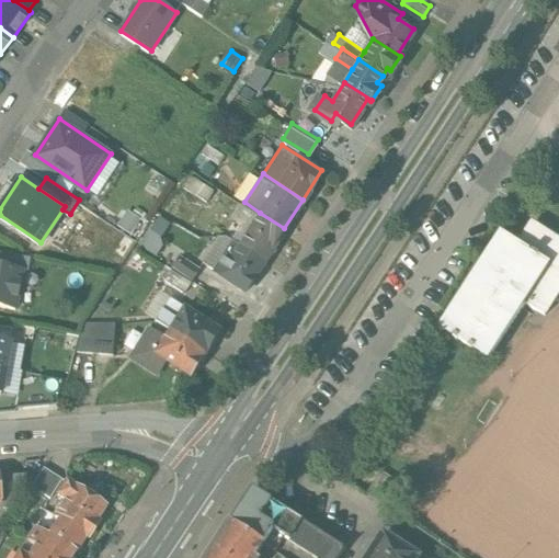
[(260,213),(241,242),(264,258),(284,228),(260,213)]
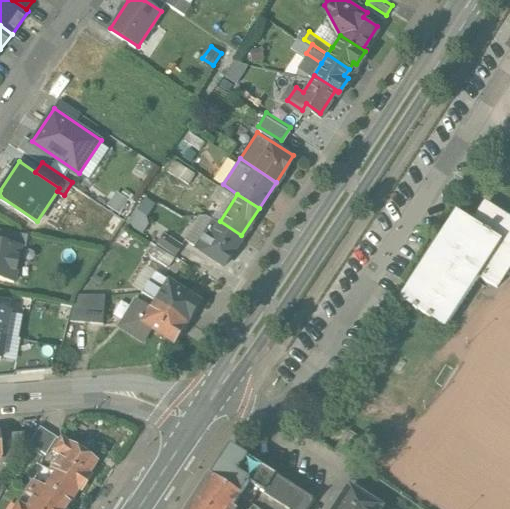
[(461,209),(406,294),(449,323),(482,272),(500,283),(509,267),(509,213),(489,199),(476,219),(461,209)]
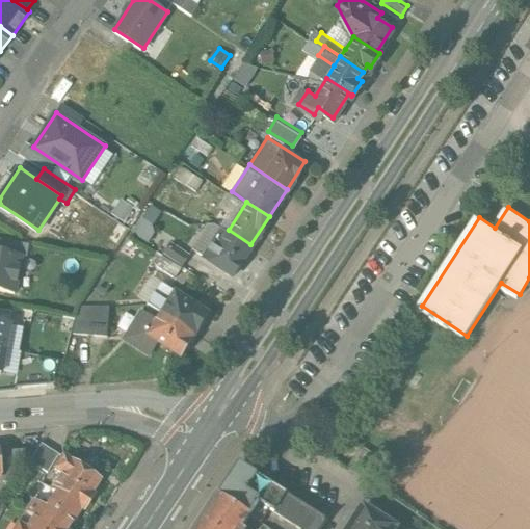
[(220,226),(202,254),(233,272),(250,244),(229,230),(220,226)]
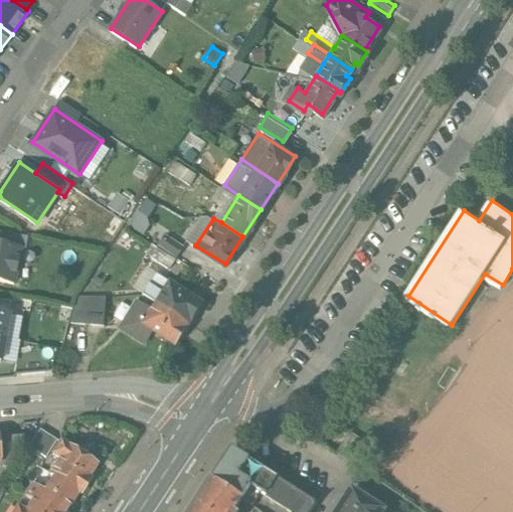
[(183,242),(166,231),(159,242),(176,253),(183,242)]
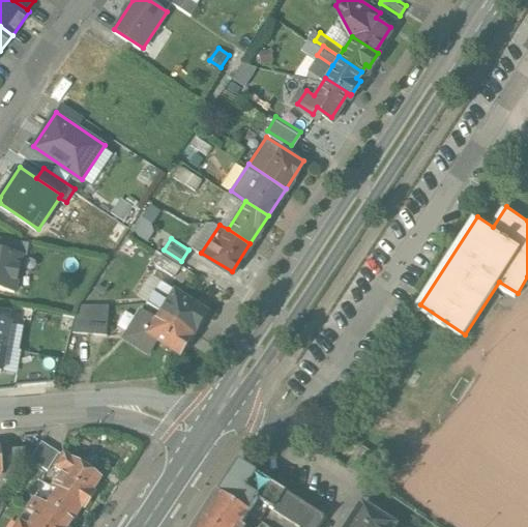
[(22,253),(0,249),(0,288),(15,291),(22,253)]
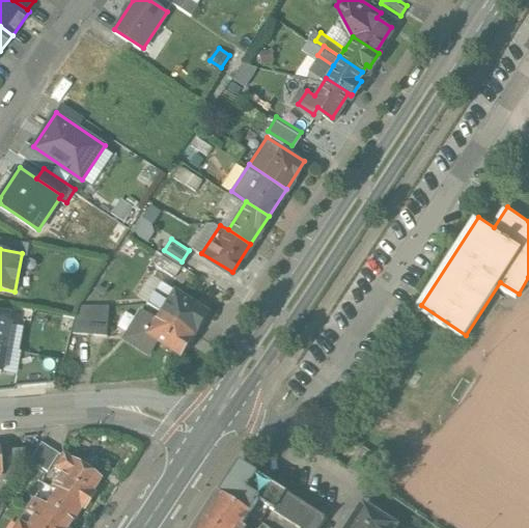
[(207,310),(160,279),(146,300),(162,309),(194,330),(207,310)]
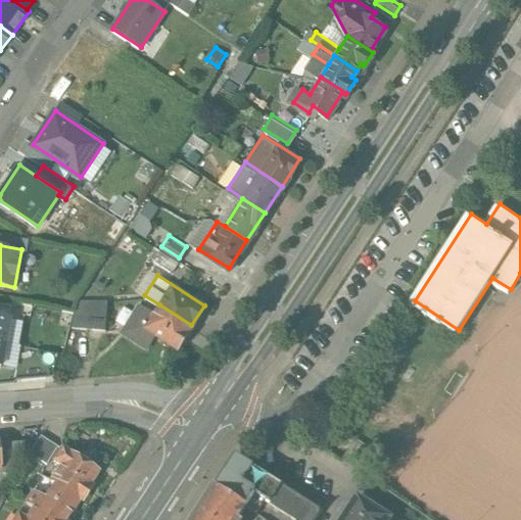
[(154,314),(138,304),(123,330),(146,344),(154,331),(178,346),(191,325),(159,304),(154,314)]
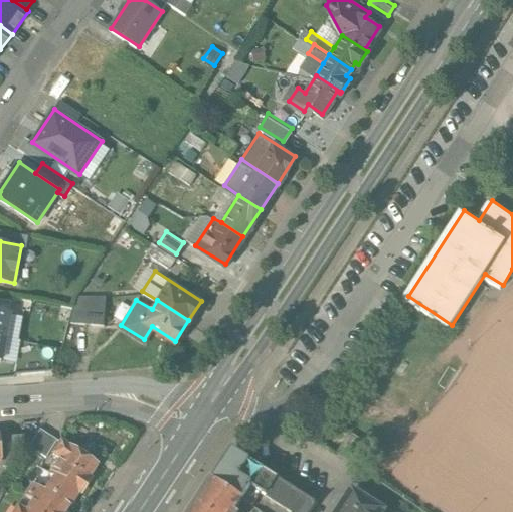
[(10,312),(0,309),(0,334),(6,336),(10,312)]
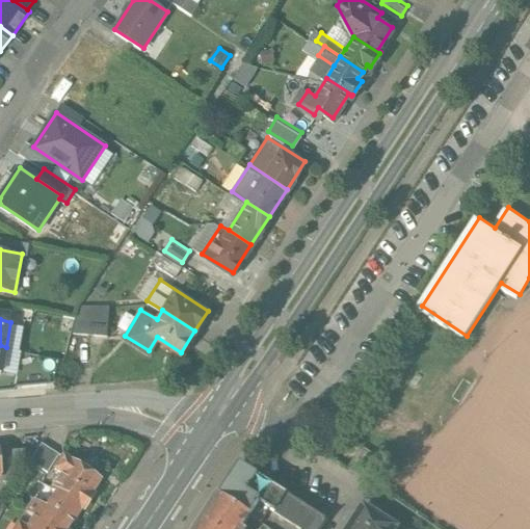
[(60,452),(43,441),(31,458),(48,470),(60,452)]
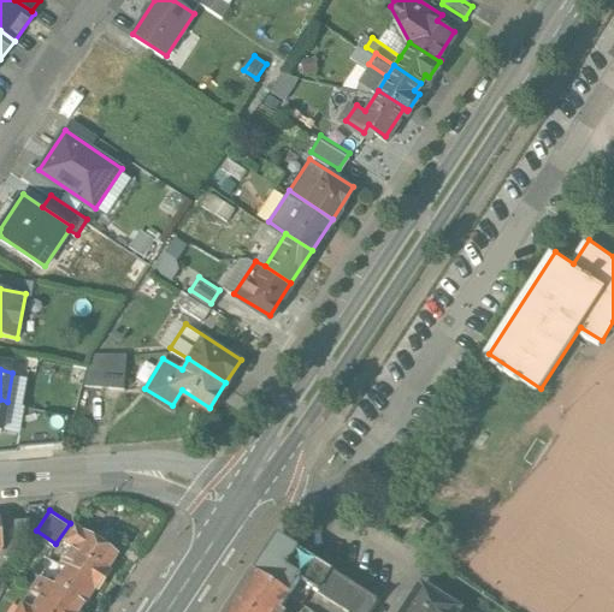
[(114,553),(74,526),(65,539),(74,545),(62,564),(68,568),(68,566),(95,583),(94,584),(98,587),(108,570),(105,568),(114,553)]
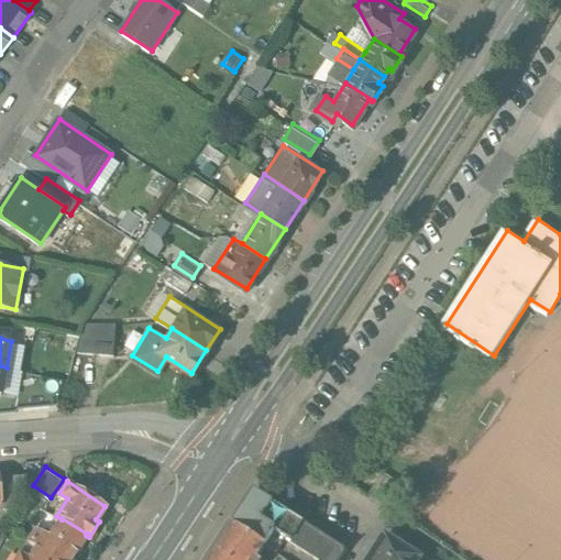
[(301,519),(251,487),(229,520),(263,542),(273,529),(282,535),(289,539),(301,519)]
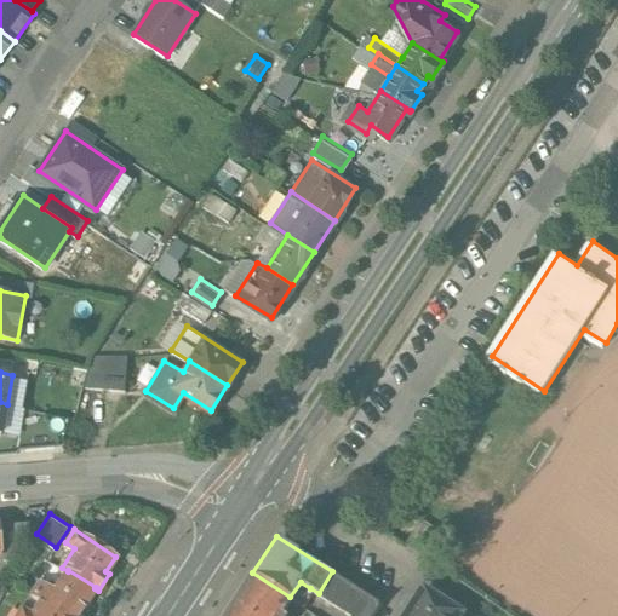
[(96,587),(68,570),(68,571),(52,594),(51,594),(50,587),(40,581),(34,591),(43,597),(73,615),(75,615),(95,588),(96,587)]
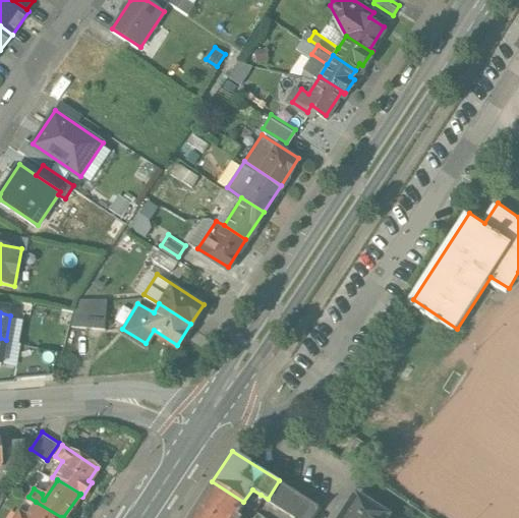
[(308,517),(318,505),(279,480),(268,499),(297,517),(308,517)]
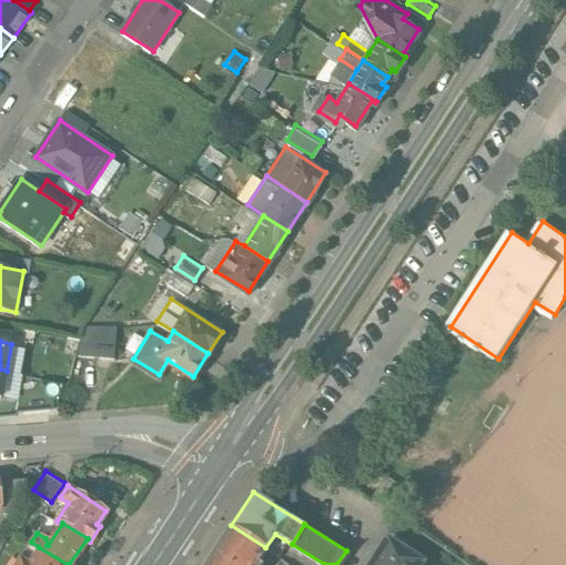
[(231,525),(204,564),(261,564),(262,564),(258,561),(265,548),(265,547),(231,525)]
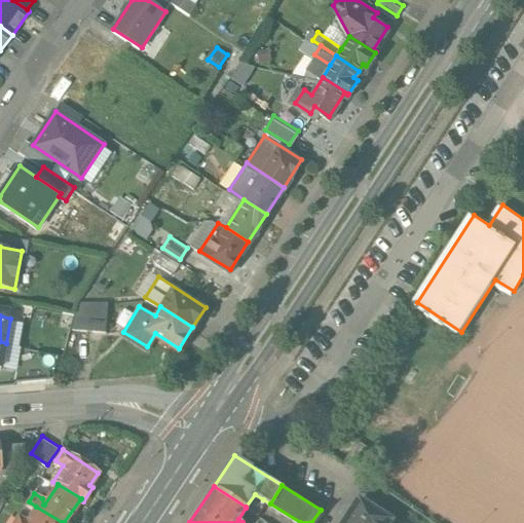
[(246,507),(246,508),(251,511),(258,500),(261,502),(263,499),(255,494),(246,507)]
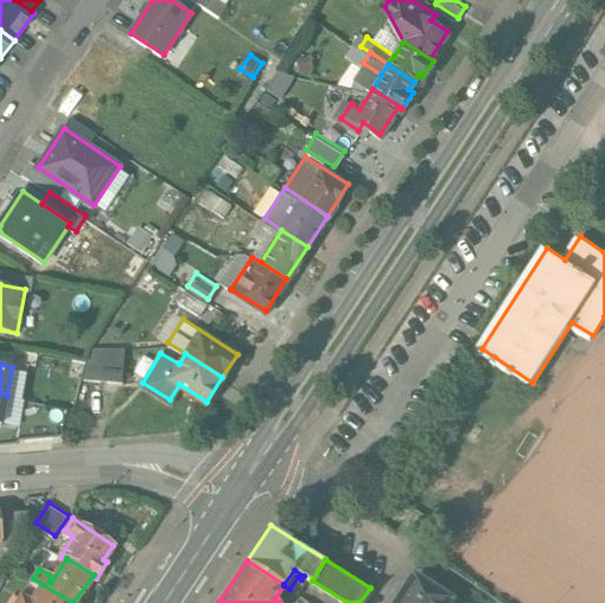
[(450,602),(453,597),(415,572),(396,602),(450,602)]
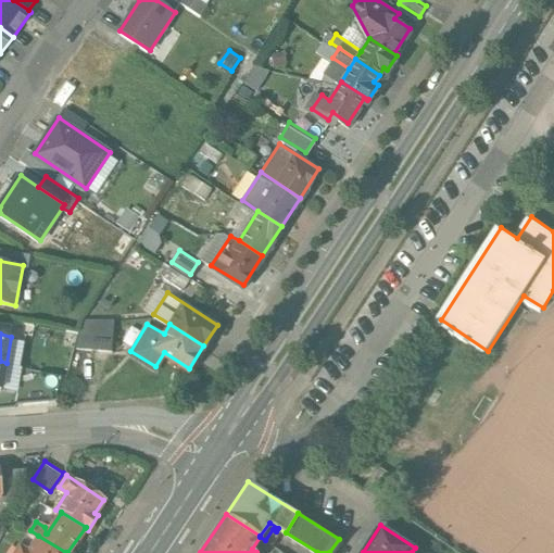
[(65,552),(38,536),(27,552),(20,547),(15,552),(65,552)]
